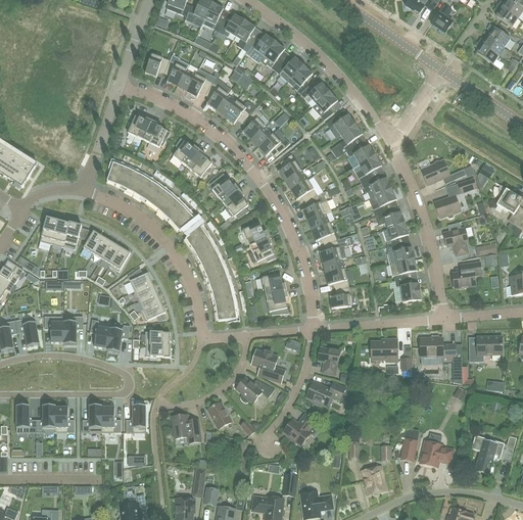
[(78,0),(77,1),(97,8),(101,1),(99,0),(78,0)]
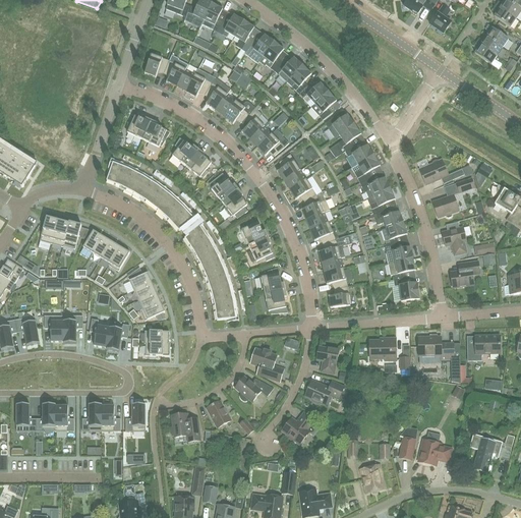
[(187,10),(190,4),(185,2),(185,0),(168,0),(167,3),(182,8),(180,13),(186,15),(187,10)]
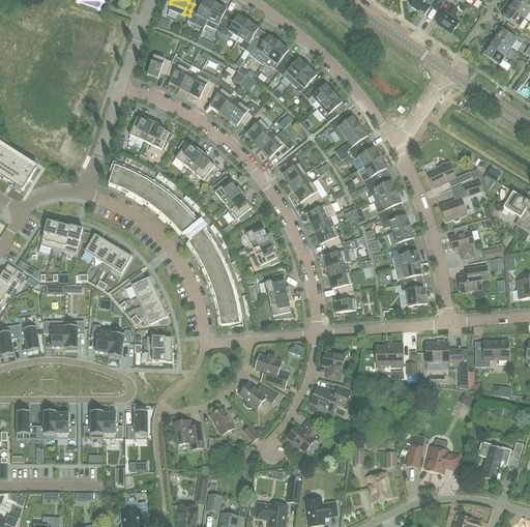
[(202,0),(200,6),(194,4),(190,10),(207,18),(215,1),(213,0),(202,0)]
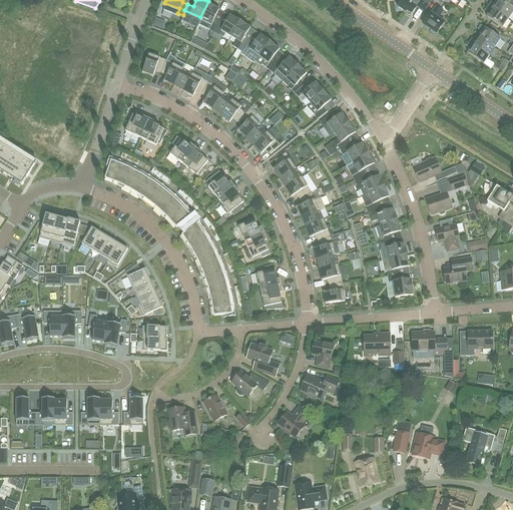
[(399,0),(397,4),(410,13),(417,4),(423,9),(430,0),(399,0)]
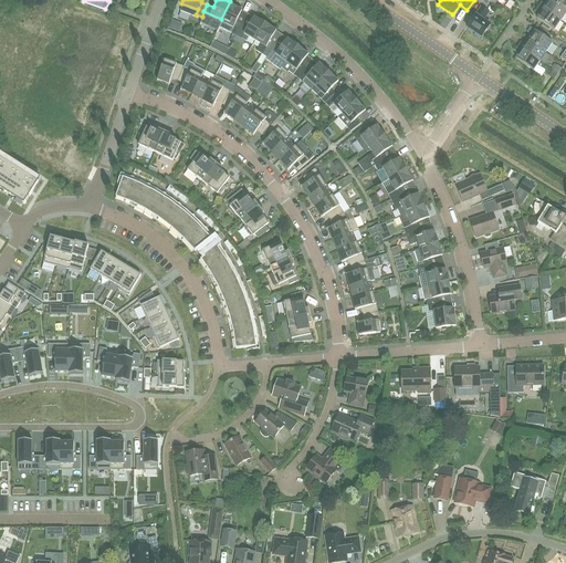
[(565,9),(565,8),(553,0),(546,0),(545,2),(542,0),(540,0),(538,2),(561,18),(565,9)]
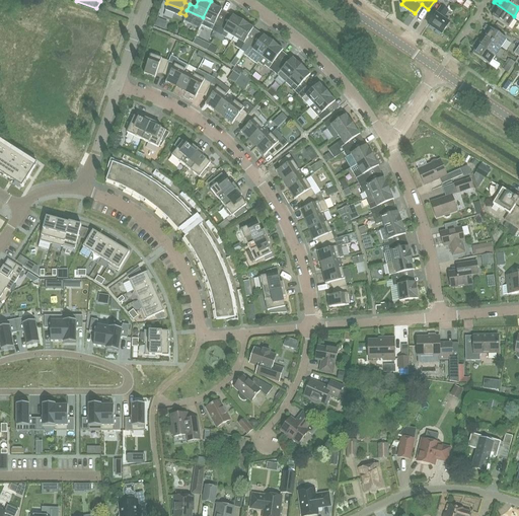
[(221,6),(211,1),(203,17),(208,20),(206,24),(211,27),(216,29),(222,19),(217,16),(221,6)]
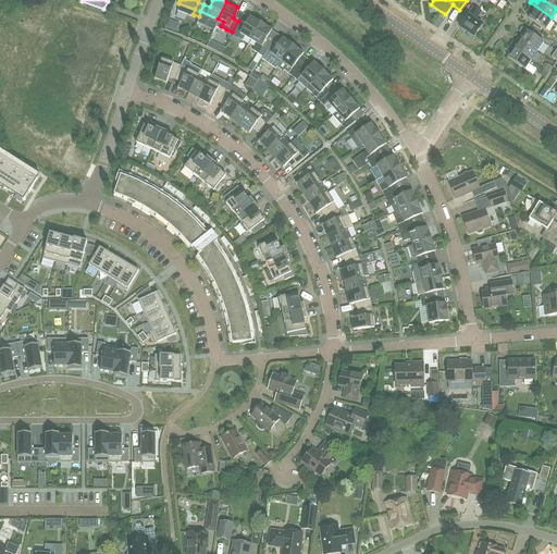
[(552,17),(530,2),(527,8),(531,11),(528,15),(545,27),(552,17)]
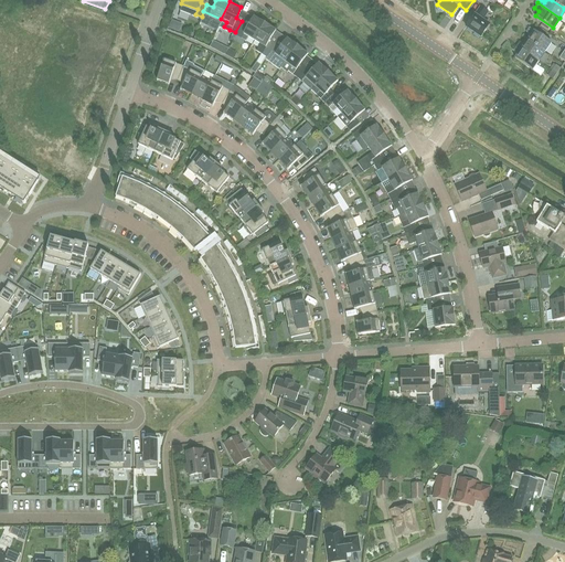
[(466,24),(480,34),(489,22),(481,17),(487,9),(480,4),(475,12),(473,12),(466,24)]
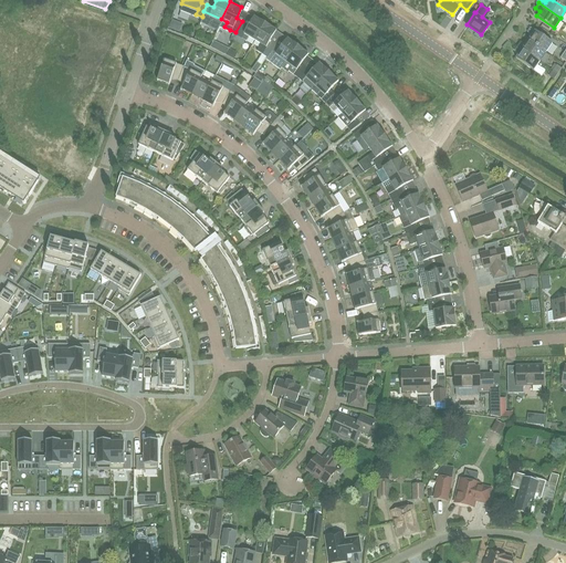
[(242,21),(236,32),(241,35),(245,39),(249,34),(254,38),(265,21),(254,13),(248,24),(242,21)]
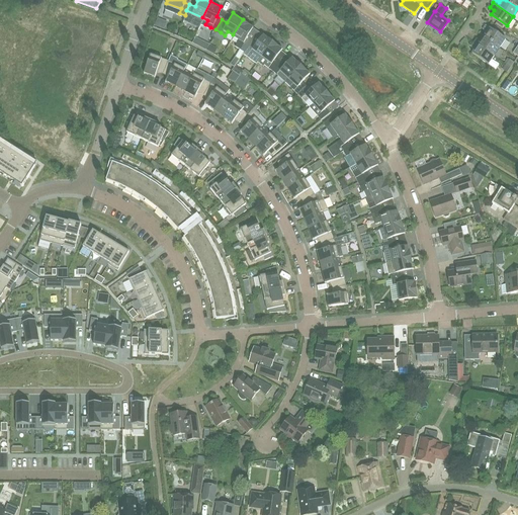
[(243,19),(233,34),(238,37),(235,44),(239,47),(243,50),(243,51),(243,52),(252,37),(247,34),(253,25),(243,19)]
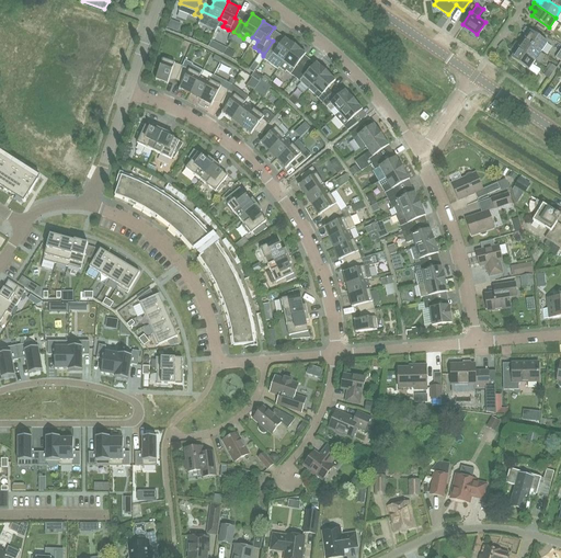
[(524,36),(541,48),(547,40),(525,25),(522,30),(526,32),(524,36)]
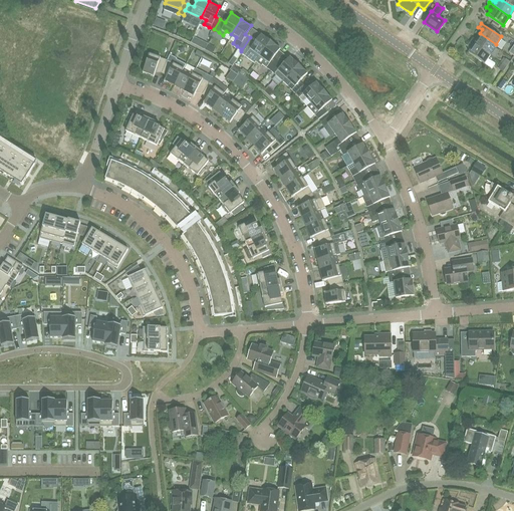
[(250,37),(241,51),(246,55),(254,61),(259,54),(270,39),(261,32),(254,41),(250,37)]
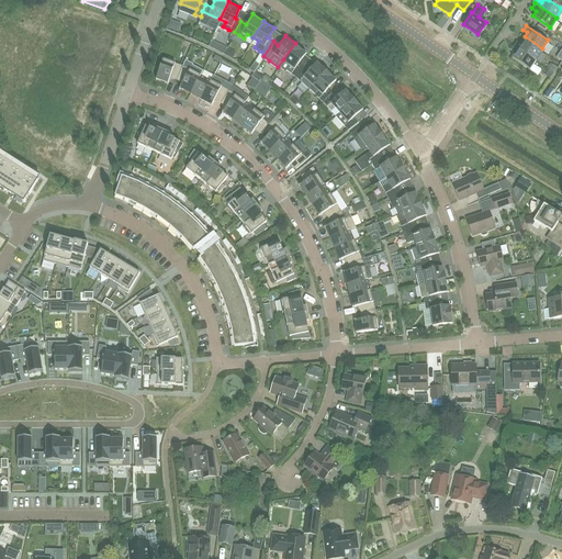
[(516,38),(514,43),(536,58),(542,48),(525,36),(520,42),(516,38)]
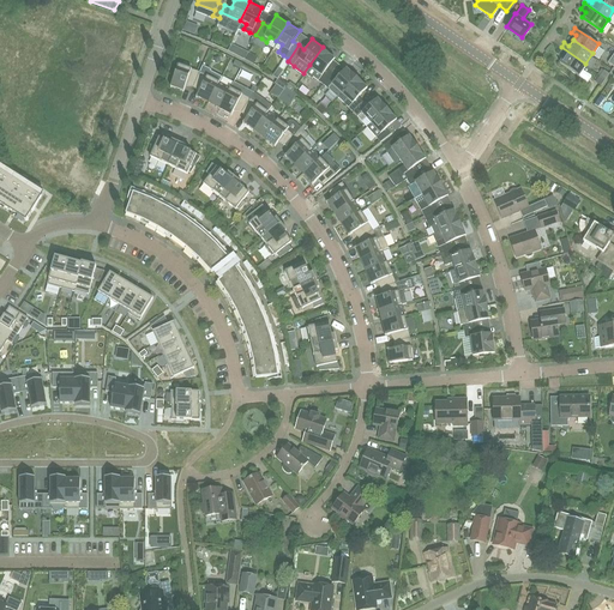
[(333,55),(323,47),(309,65),(317,68),(313,73),(323,82),(331,71),(326,66),(333,55)]
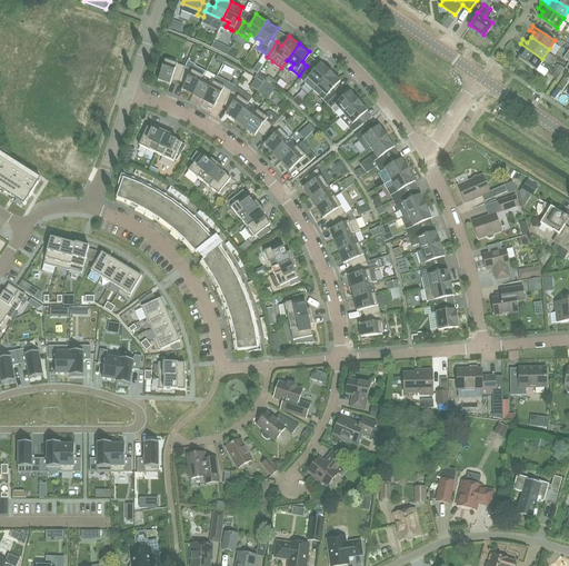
[(542,59),(520,43),(517,48),(521,51),(518,57),(536,68),(542,59)]
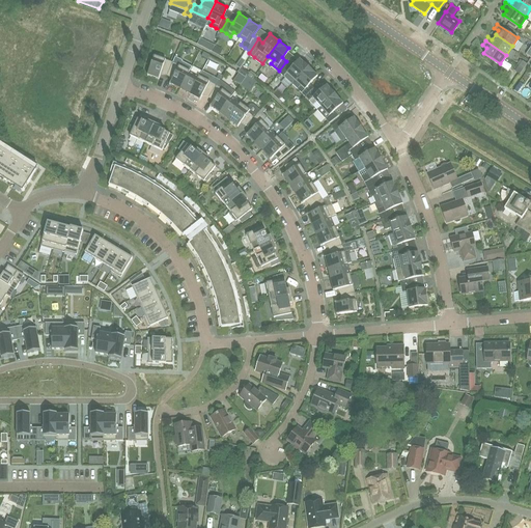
[(222,47),(215,43),(212,49),(219,53),(222,47)]
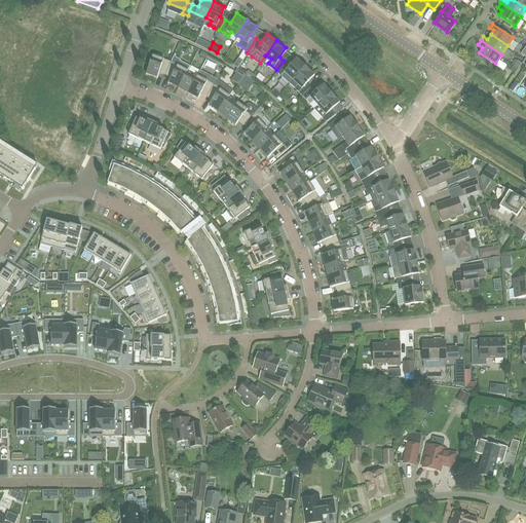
[(164,72),(171,59),(152,52),(146,72),(156,76),(158,71),(164,72)]
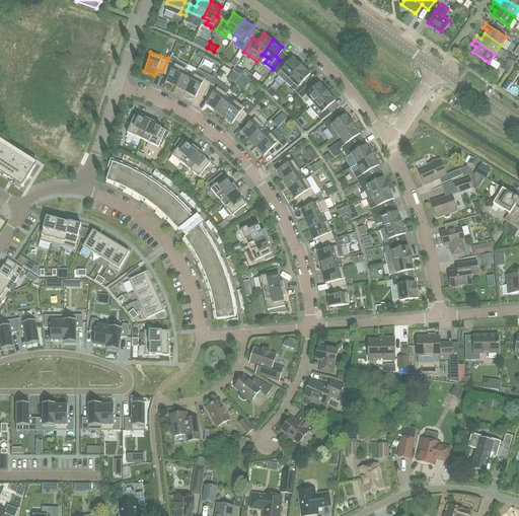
[(229,62),(234,65),(235,63),(239,57),(235,54),(229,62)]
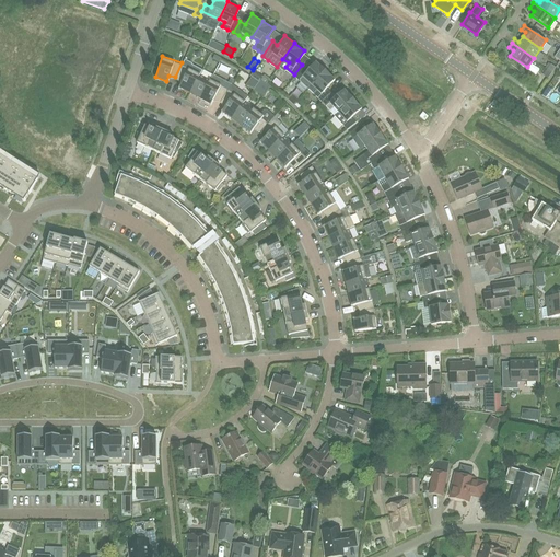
[(307,68),(302,65),(294,74),(299,78),(303,82),(306,78),(312,83),(325,68),(315,59),(307,68)]
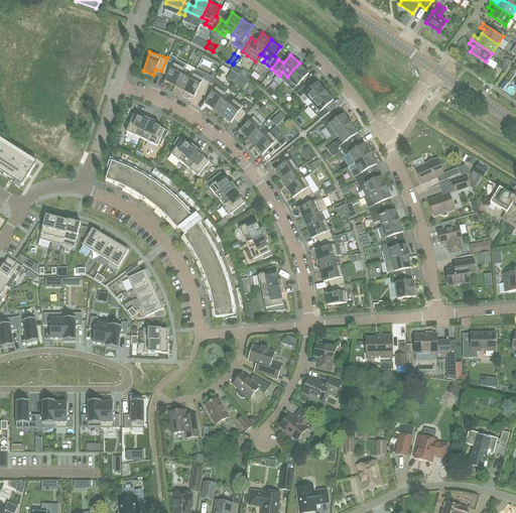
[(183,67),(167,57),(161,71),(166,75),(164,79),(174,85),(183,67)]
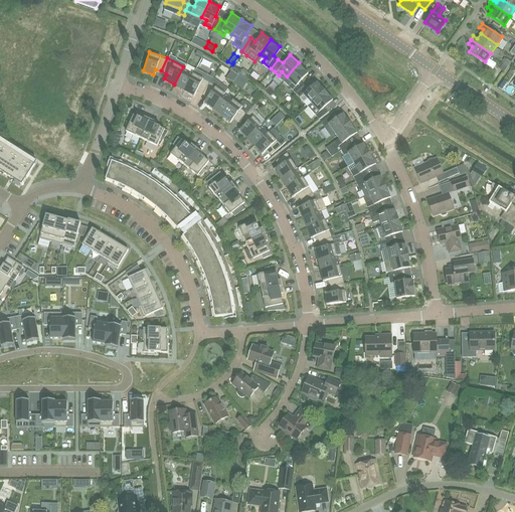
[(238,73),(239,71),(242,68),(233,62),(232,64),(230,67),(232,68),(238,73)]
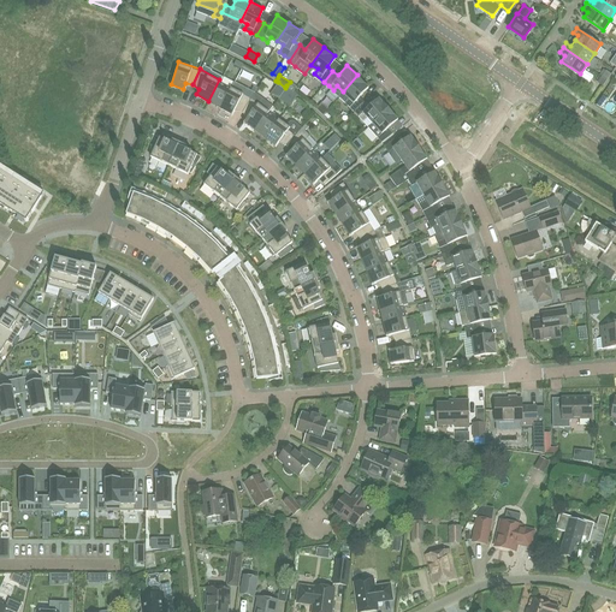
[(368,84),(357,75),(343,91),(348,96),(344,100),(349,105),(354,110),(363,99),(359,94),(368,84)]
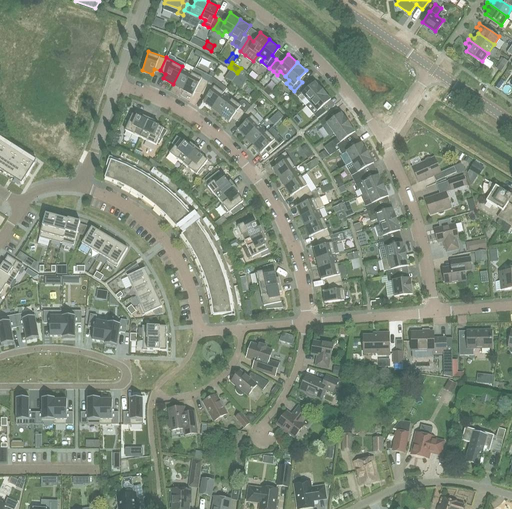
[(192,71),(182,66),(173,84),(182,89),(192,71)]
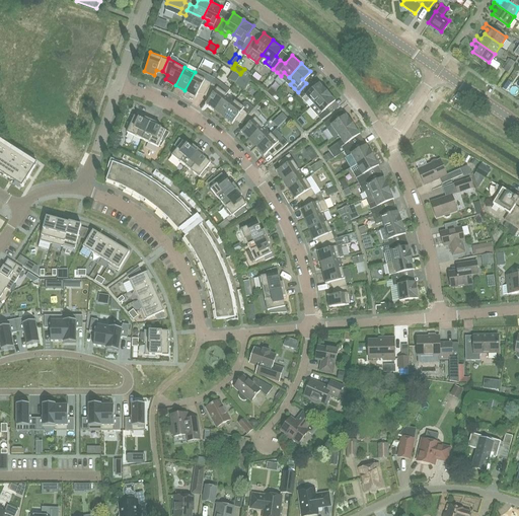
[(238,76),(240,74),(234,69),(229,76),(235,80),(238,76)]
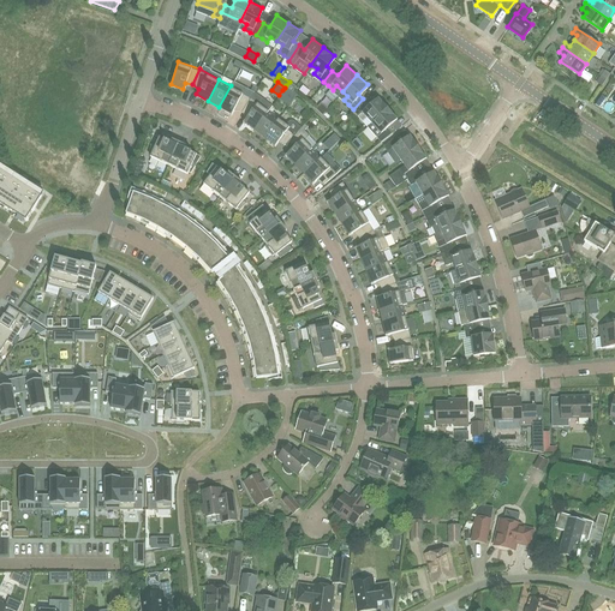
[(231,85),(219,107),(231,113),(233,108),(242,109),(250,95),(231,85)]
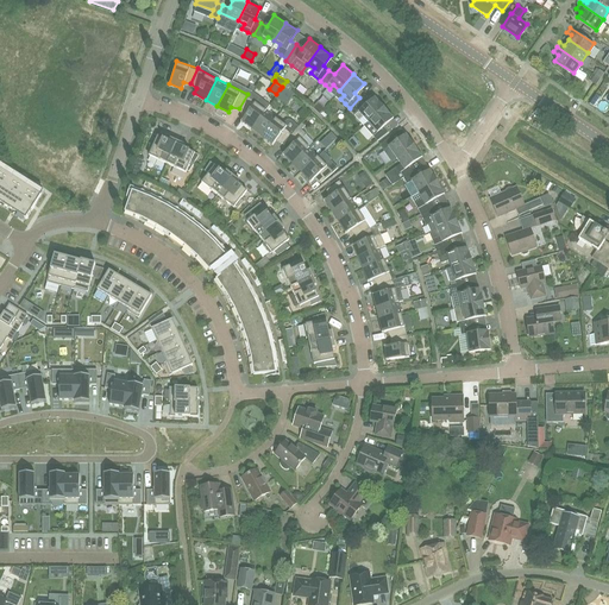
[(248,94),(239,108),(243,114),(240,119),(251,127),(265,108),(248,94)]
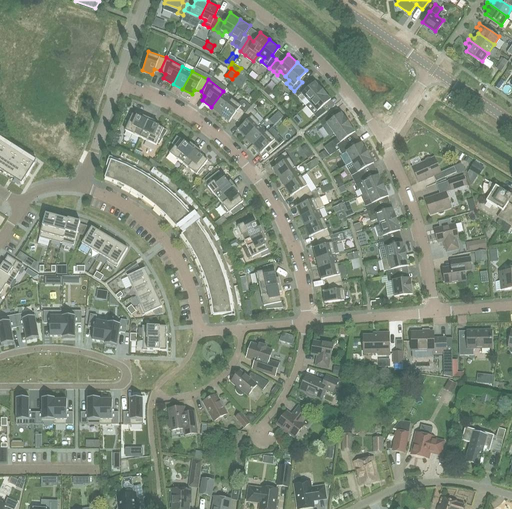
[(302,82),(294,91),(297,95),(301,99),(305,96),(309,100),(322,88),(315,79),(306,87),(302,82)]
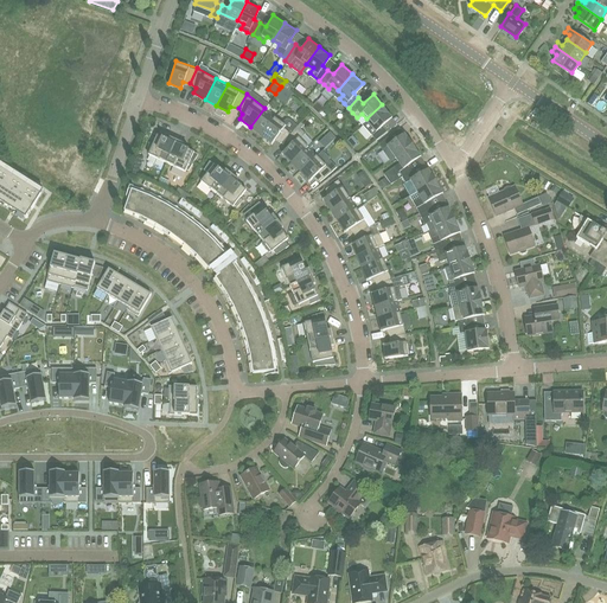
[(317,98),(311,104),(312,106),(318,110),(324,104),(317,98)]
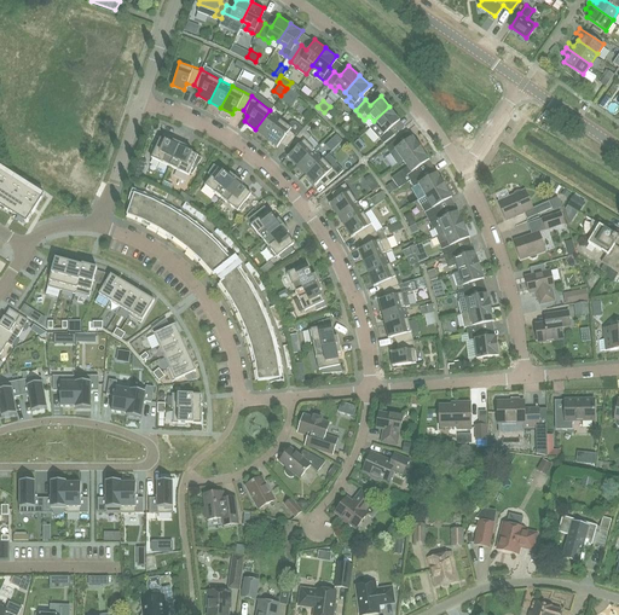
[(389,106),(374,121),(374,122),(370,126),(382,140),(394,132),(389,126),(399,117),(389,106)]
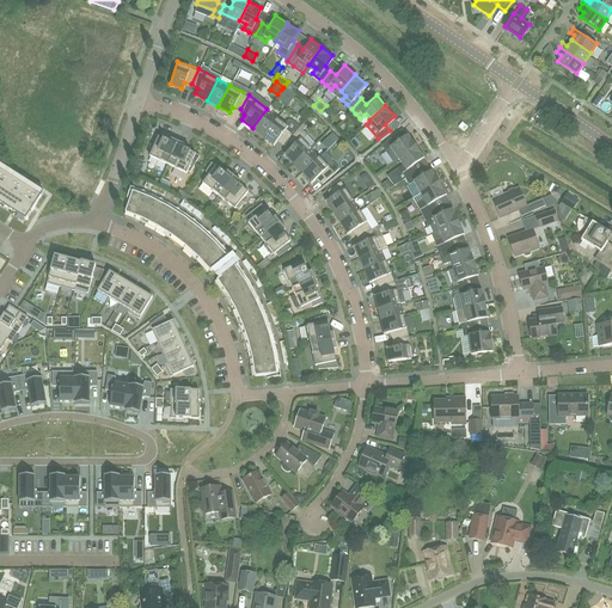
[(276,116),(267,109),(252,128),(262,135),(276,116)]
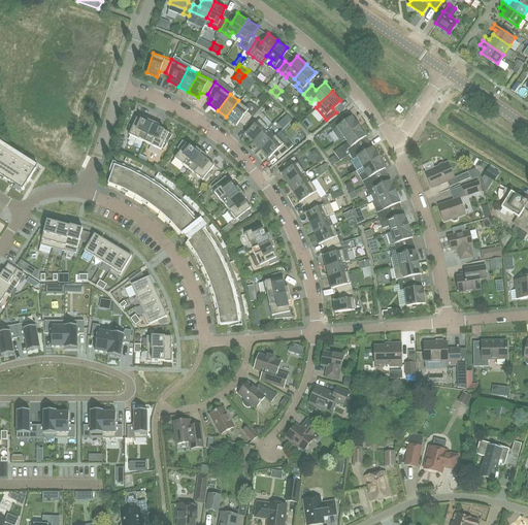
[(245,105),(238,100),(226,117),(235,124),(238,120),(244,122),(258,107),(253,102),(251,101),(249,102),(246,103),(245,105)]
